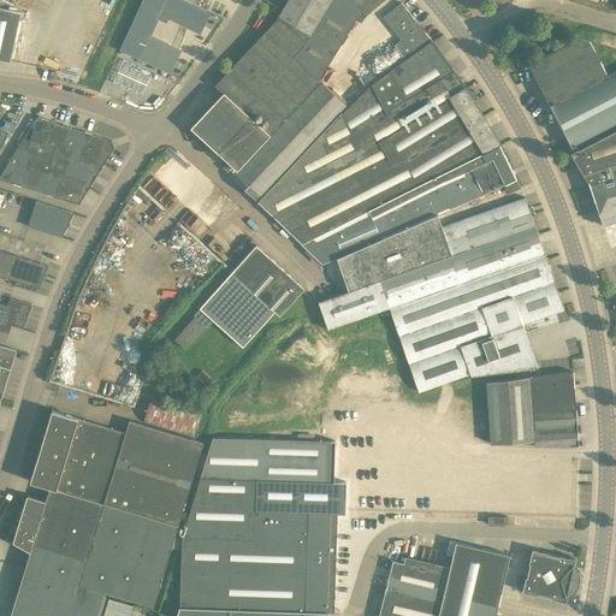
[(178,0),(144,0),(202,27),(208,13),(178,0)]
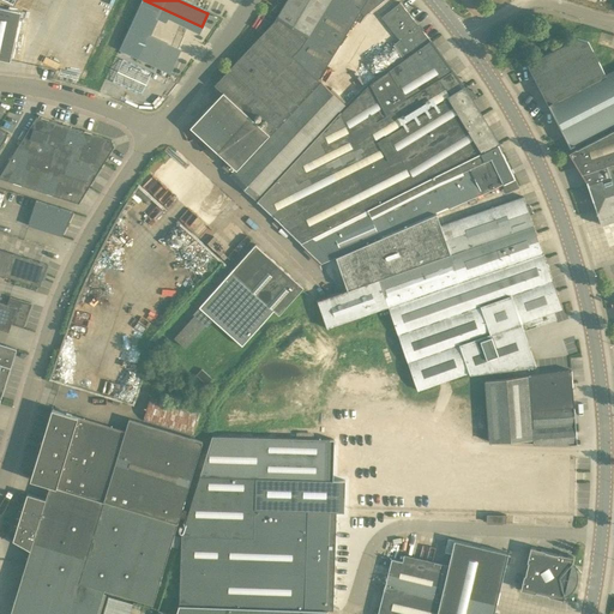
[(230,175),(258,202),(347,106),(320,80),(318,79),(355,19),(360,22),(363,16),(383,0),(287,0),(275,20),(215,84),(223,91),(191,127),(228,161),(222,167),(230,175)]
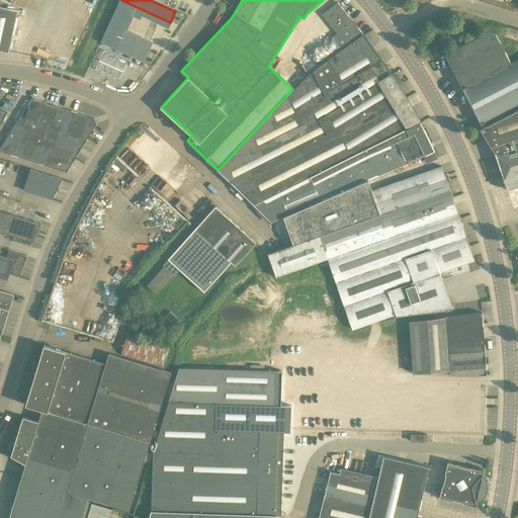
[(333,36),(344,49),(363,34),(356,25),(357,24),(354,19),(352,20),(337,2),(322,14),(337,33),(333,36)]
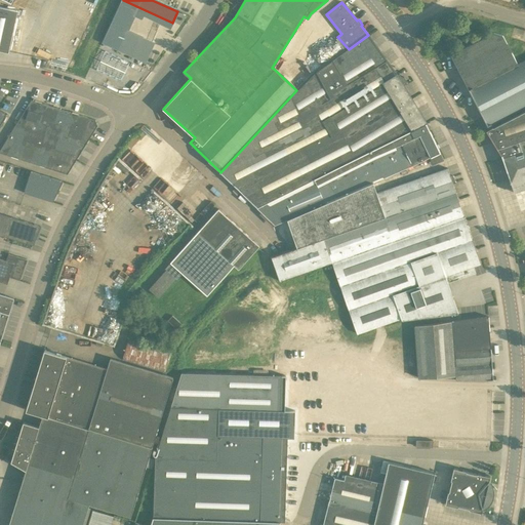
[(120,4),(110,27),(121,32),(131,9),(120,4)]
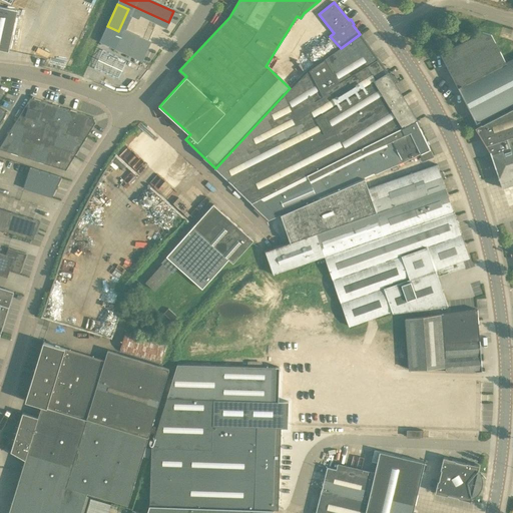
[(0,49),(8,51),(17,10),(0,6),(0,49)]
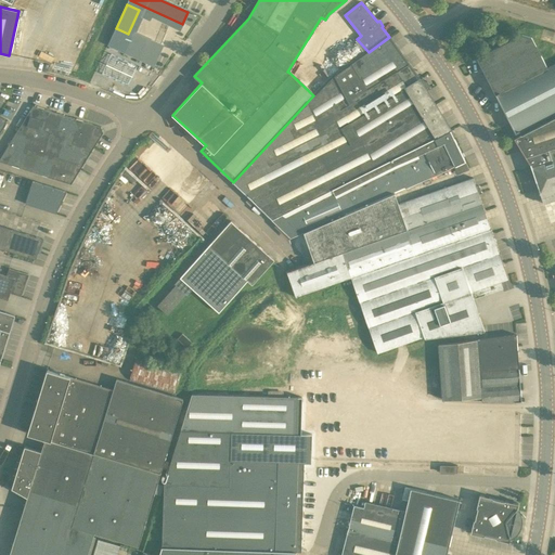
[(114,33),(108,44),(152,64),(157,52),(114,33)]
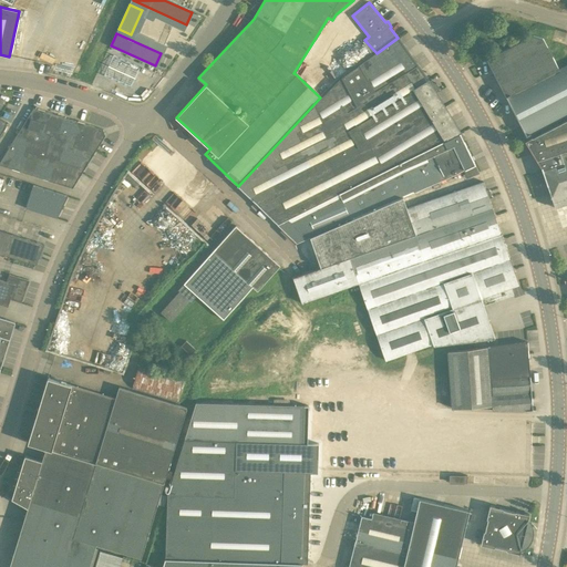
[(566,65),(559,70),(550,54),(543,39),(533,35),(486,59),(492,70),(526,136),(566,114),(566,65)]
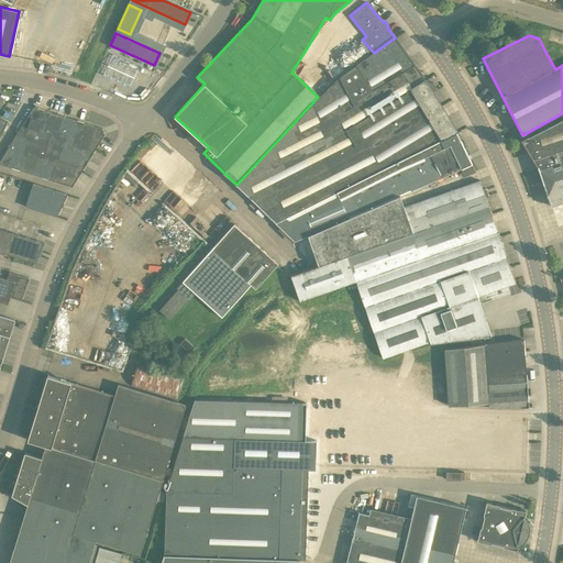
[(426,80),(395,37),(374,53),(373,53),(372,53),(341,75),(335,80),(318,97),(236,185),(295,241),(308,235),(327,228),(399,196),(472,163),(459,134),(430,88),(432,87),(429,80),(427,83),(426,80)]
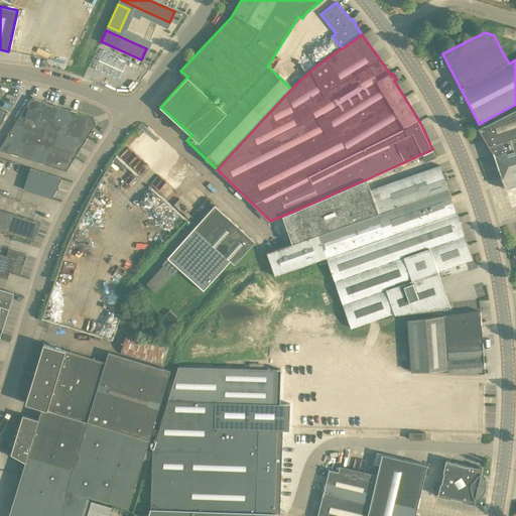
[(515,42),(502,38),(507,47),(501,49),(509,63),(515,59),(515,42)]
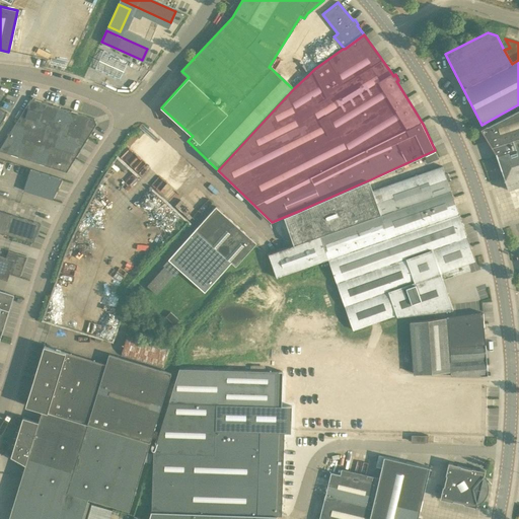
[(132,61),(108,51),(99,69),(124,79),(132,61)]
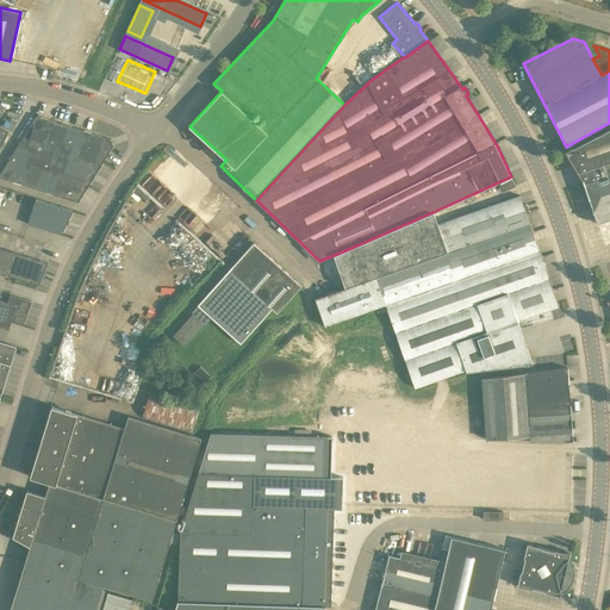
[(113,145),(111,139),(36,116),(0,174),(0,176),(78,201),(113,145)]
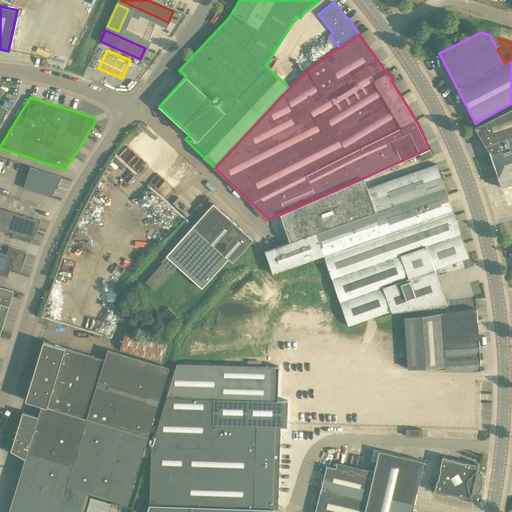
[(0,229),(32,239),(40,221),(0,208),(0,122),(6,112),(0,108),(0,229)]
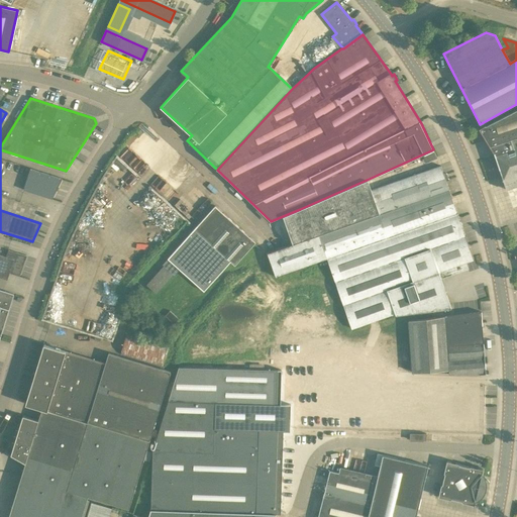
[(494,153),(513,207),(516,205),(516,109),(485,126),(485,125),(479,128),(494,153)]
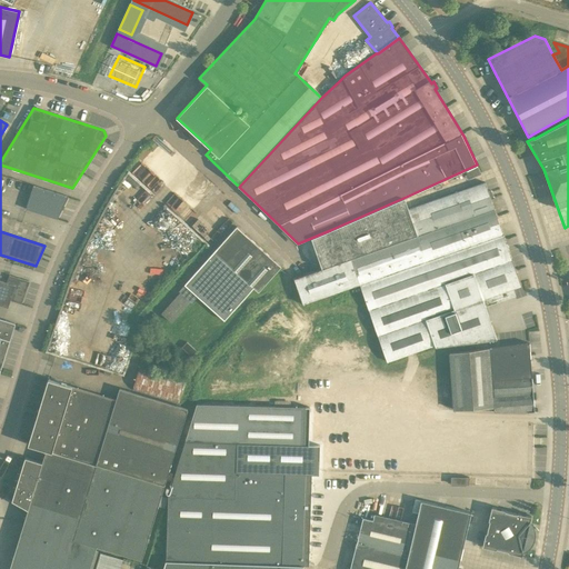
[(466,171),(468,179),(481,173),(478,167),(466,171)]
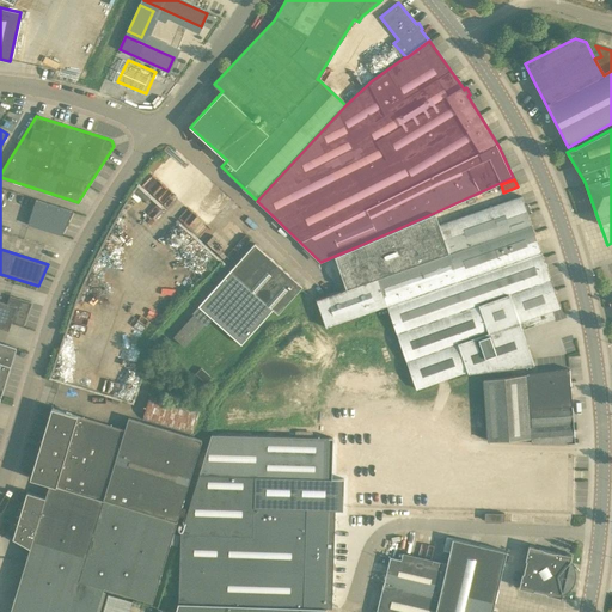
[(355,248),(335,256),(347,288),(316,299),(325,326),(387,305),(416,389),(467,371),(469,373),(534,365),(521,329),(554,317),(551,311),(561,307),(527,214),(531,213),(528,204),(525,206),(521,196),(439,225),(434,213),(355,248)]
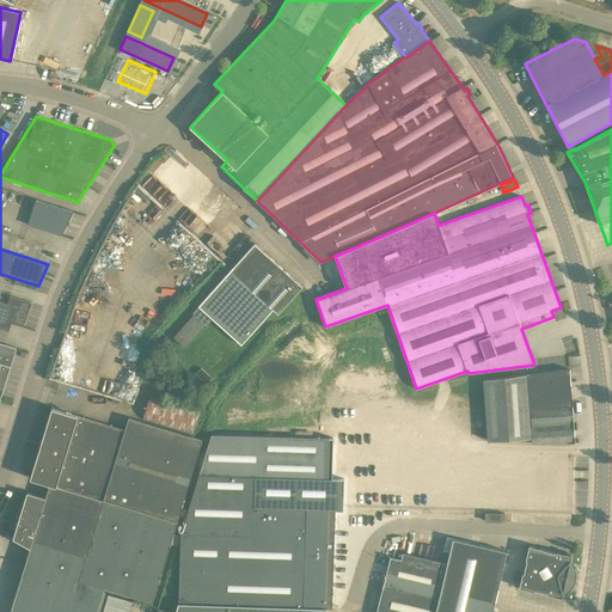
[(29,226),(62,237),(74,213),(36,201),(29,226)]
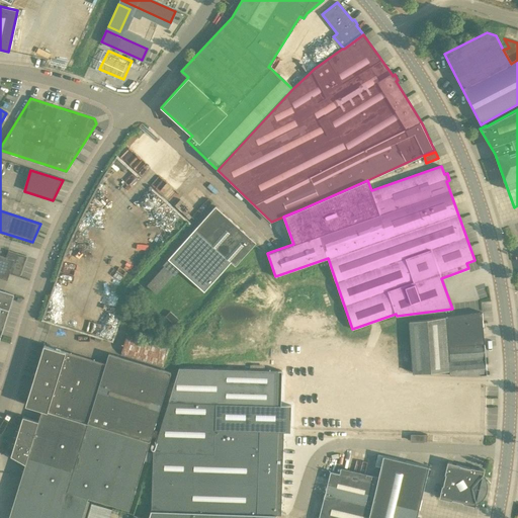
[(235,265),(256,243),(216,206),(162,265),(163,266),(146,285),(156,294),(173,275),(174,276),(180,270),(204,291),(231,261),(235,265)]
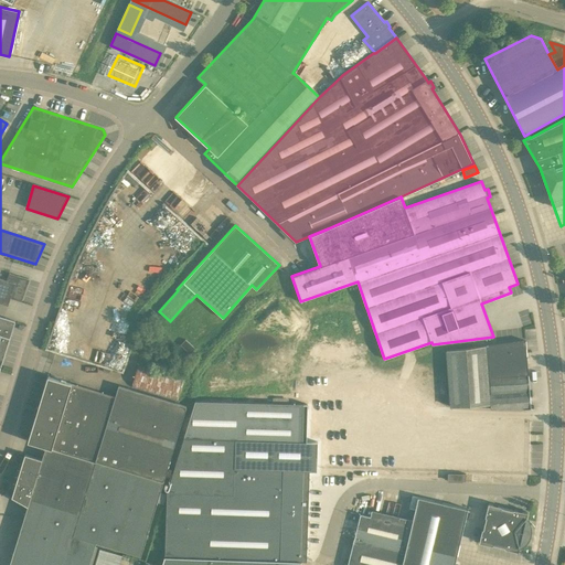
[(0,302),(8,306),(10,298),(22,301),(29,279),(9,274),(7,280),(0,278),(0,302)]
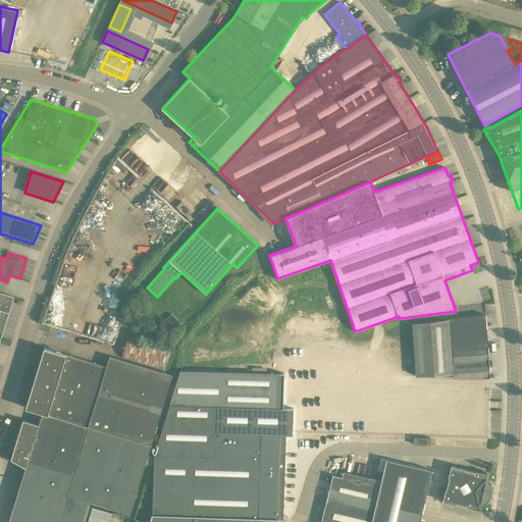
[(476,272),(483,270),(481,263),(474,264),(476,272)]
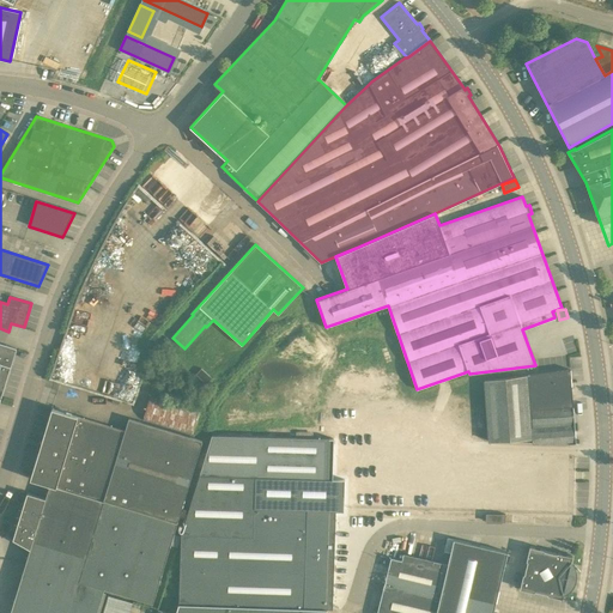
[(0,343),(0,400),(0,401),(17,349),(0,343)]
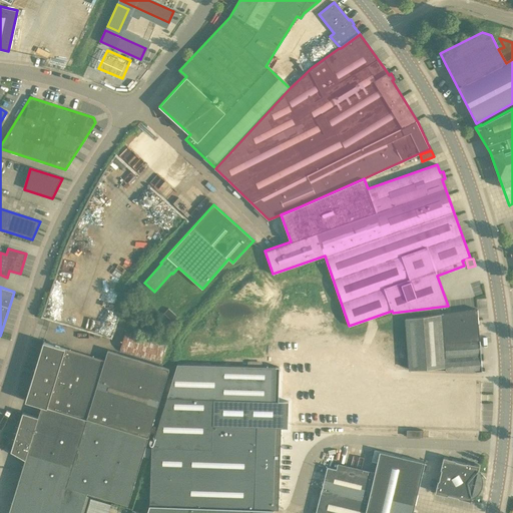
[(163,313),(169,319),(173,314),(168,308),(163,313)]
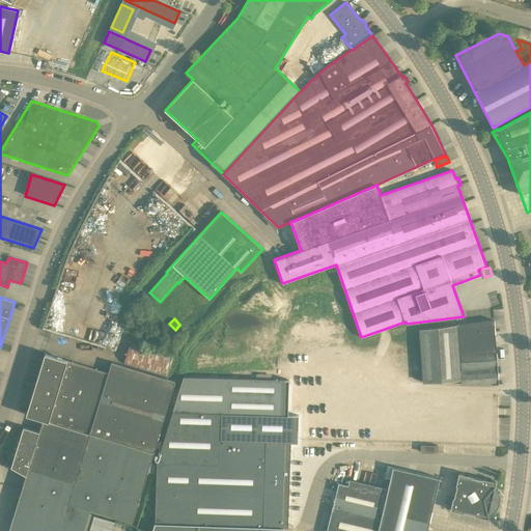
[(495,319),(419,330),(423,382),(460,380),(462,385),(486,385),(499,384),(495,319)]
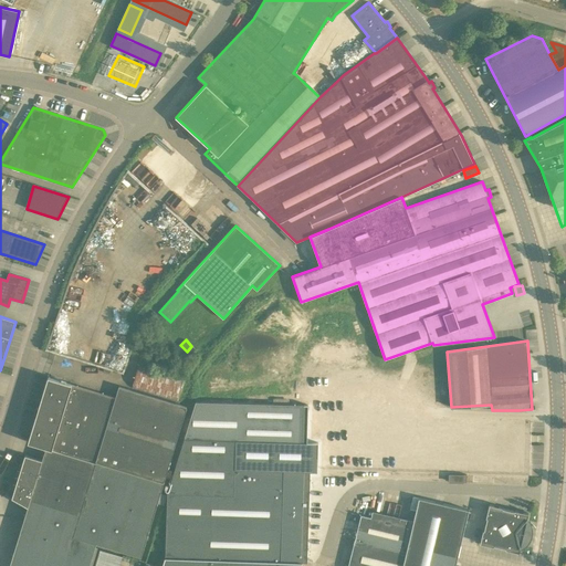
[(133,386),(178,400),(185,379),(138,366),(133,386)]
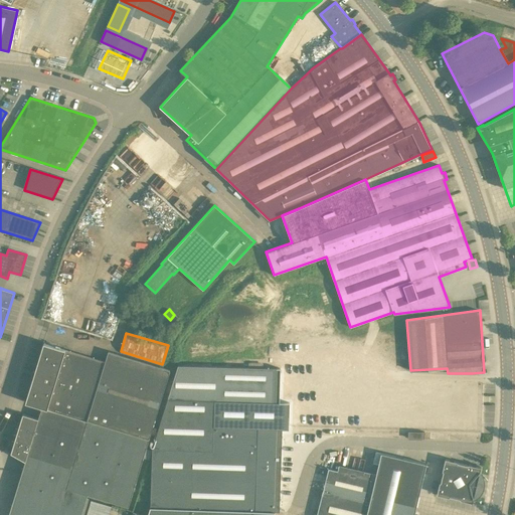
[(26,402),(42,406),(149,440),(170,370),(108,351),(105,362),(44,344),(26,402)]
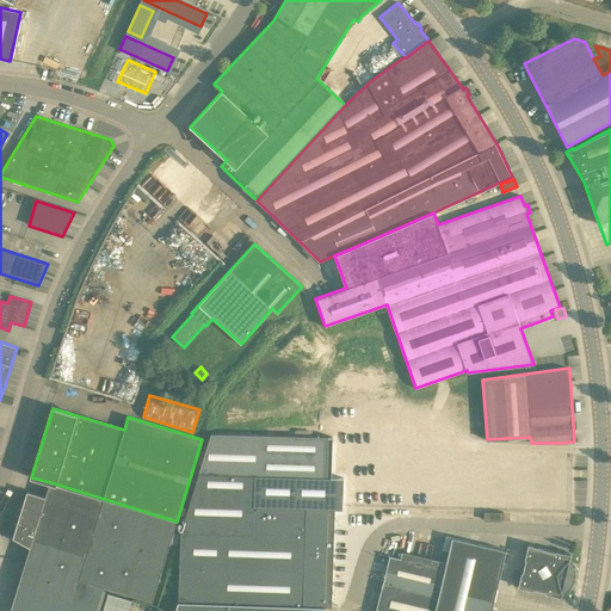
[(186,497),(180,518),(185,519),(180,534),(255,536),(255,517),(283,518),(283,505),(334,507),(334,510),(343,510),(344,477),(331,477),(332,437),(211,433),(205,454),(201,467),(191,499),(186,497)]
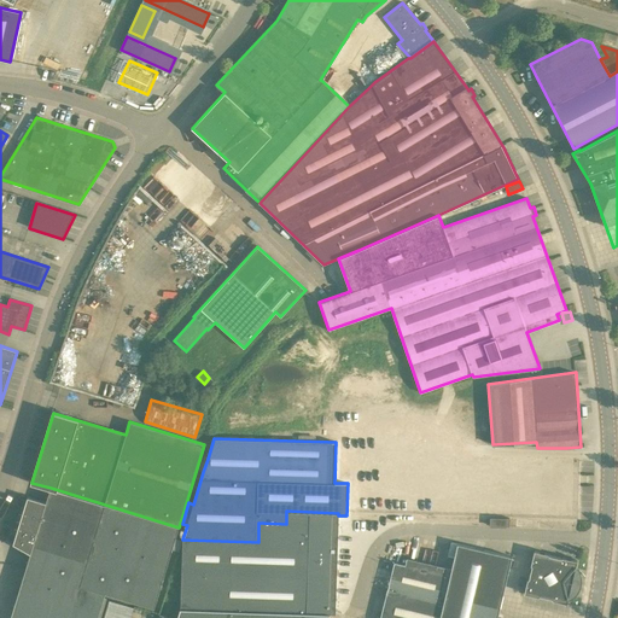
[(51,488),(46,502),(28,497),(17,532),(15,532),(13,532),(11,534),(9,536),(9,538),(10,541),(12,543),(30,554),(11,617),(97,617),(105,593),(155,607),(179,528),(51,488)]
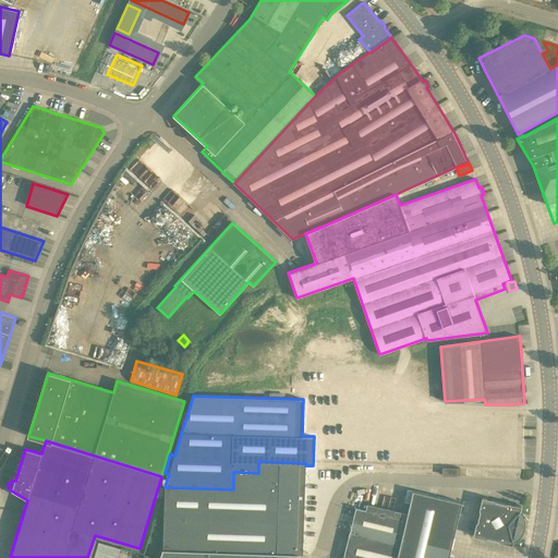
[(233,489),(165,487),(162,549),(159,557),(153,557),(143,555),(142,557),(295,557),(298,554),(303,554),(305,463),(258,461),(258,473),(233,472),(233,489)]
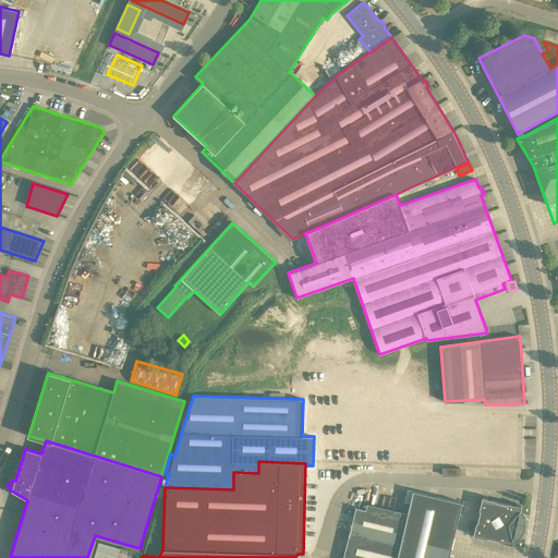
[(400,544),(397,557),(448,557),(462,502),(413,490),(407,519),(358,508),(351,532),(400,544)]
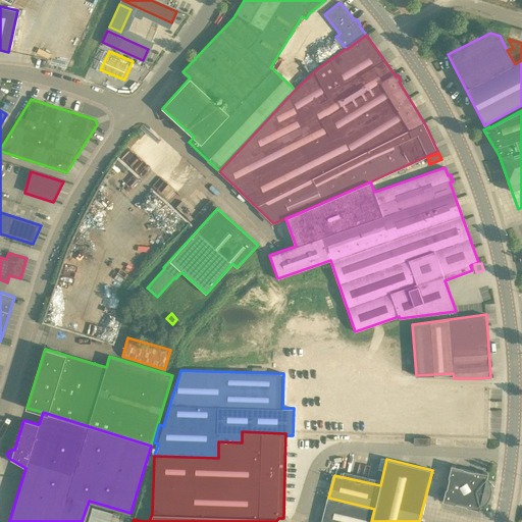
[(485,480),(487,473),(451,465),(442,501),(479,510),(480,503),(483,501),(488,492),(487,483),(485,480)]
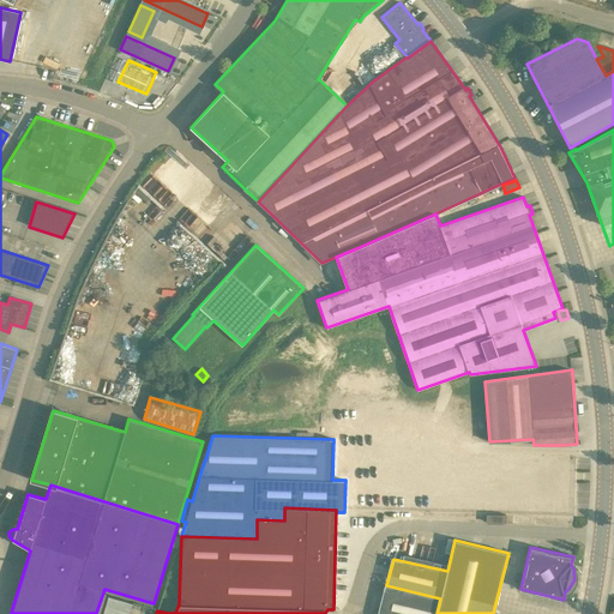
[(379,613),(437,613),(440,599),(386,585),(379,613)]
